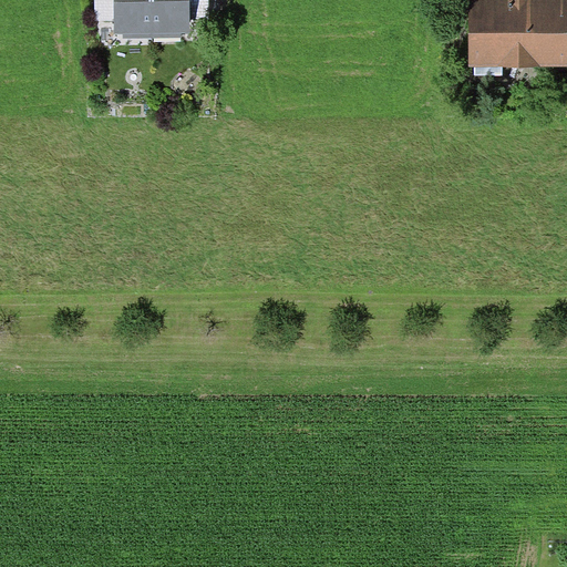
[(114,21),(114,0),(94,0),(95,21),(114,21)]
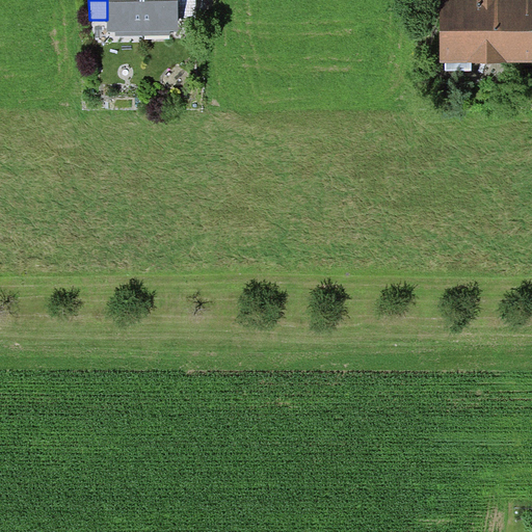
[(116,36),(143,36),(142,0),(107,0),(107,20),(108,31),(116,31),(116,36)]
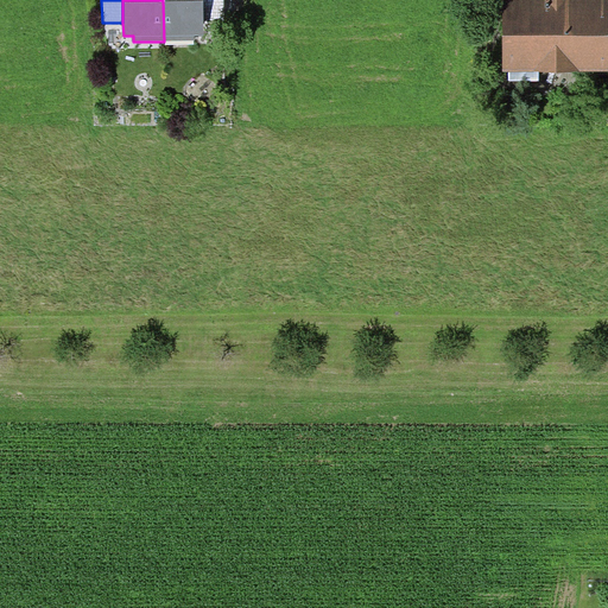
[(163,0),(164,42),(195,42),(195,36),(204,36),(204,21),(203,0),(163,0)]
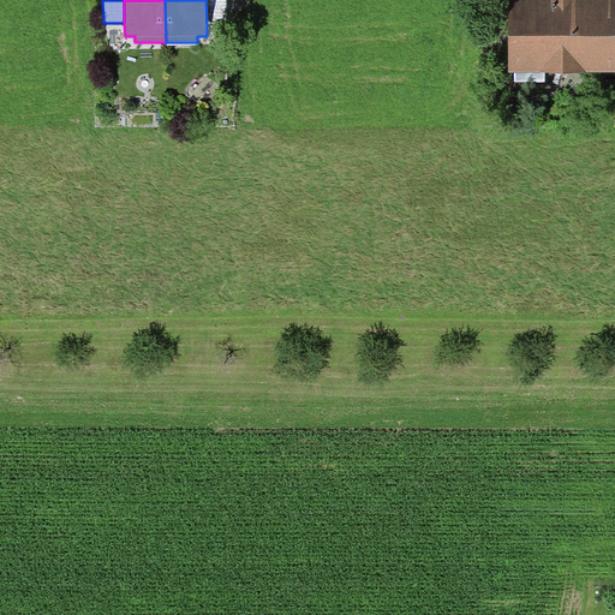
[(226,0),(206,0),(207,22),(226,22),(226,0)]
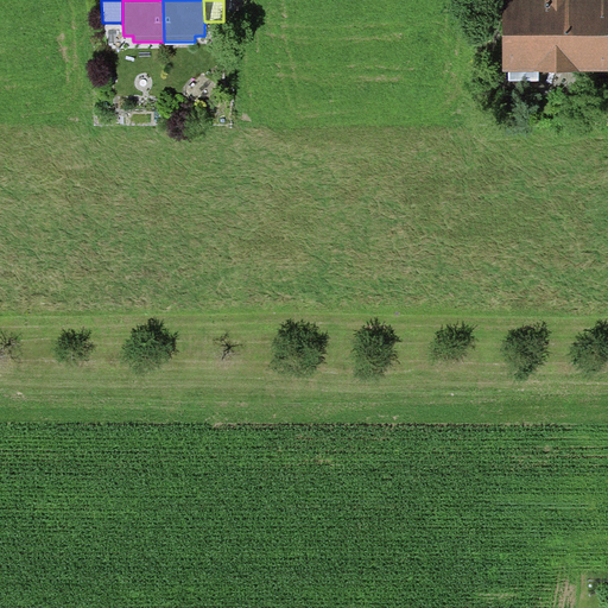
[(607,0),(502,0),(504,70),(510,70),(538,71),(607,70),(607,0)]
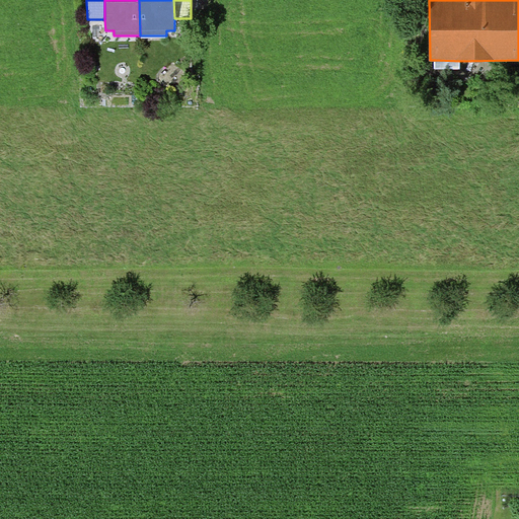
[(459,70),(459,61),(435,60),(435,69),(459,70)]
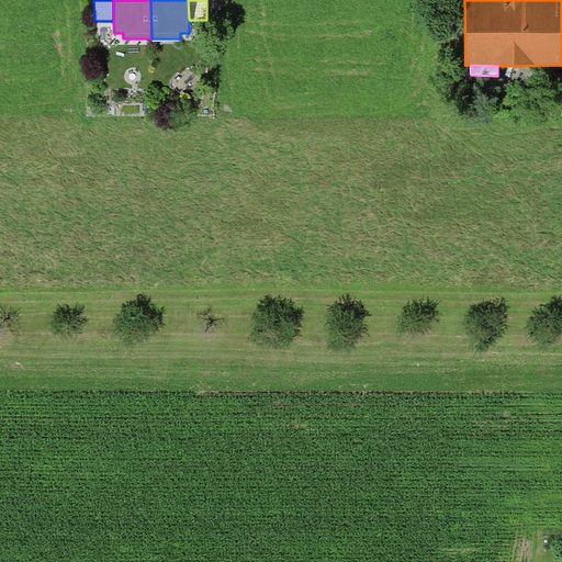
All buildings are outlined.
